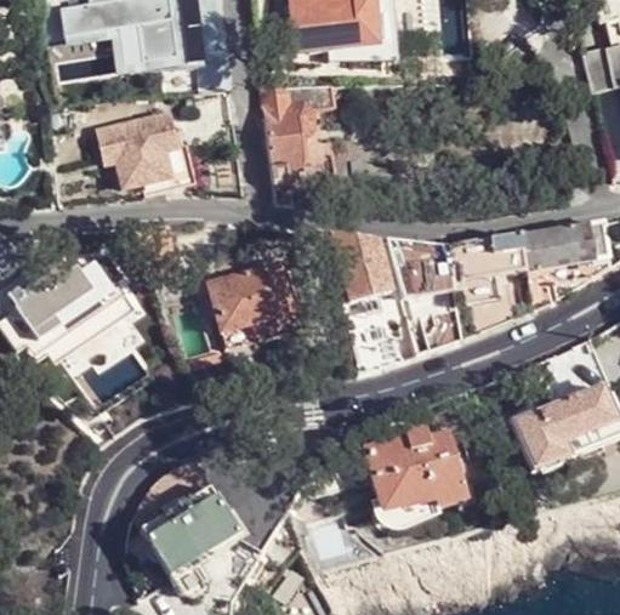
[(159,23),(155,0),(86,0),(86,1),(92,0),(97,33),(158,26),(159,23)]
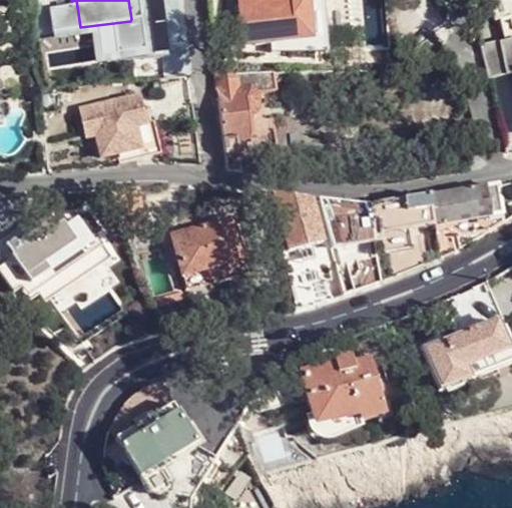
[(128,0),(131,19),(144,18),(142,0),(128,0)]
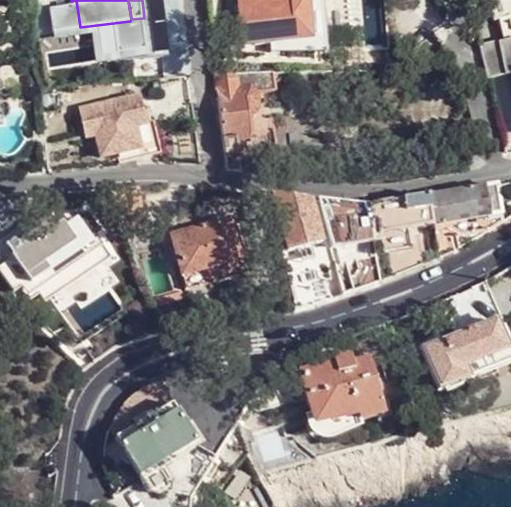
[(311,35),(308,0),(234,0),(235,5),(225,6),(226,20),(237,20),(238,29),(239,42),(288,38),(289,42),(291,45),(294,47),(298,48),(303,48),(308,45),(310,41),(311,38),(311,35)]
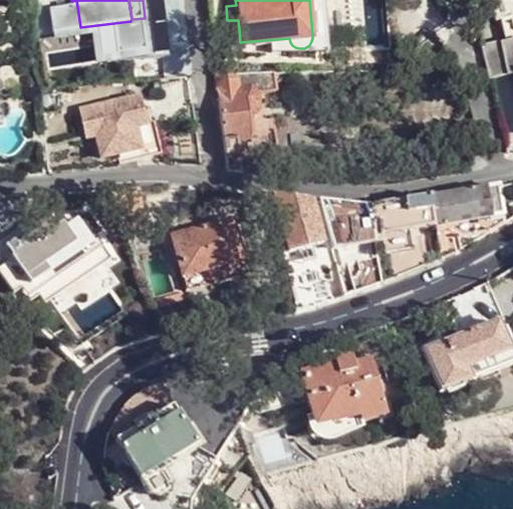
[(309,0),(312,35),(326,34),(323,0),(309,0)]
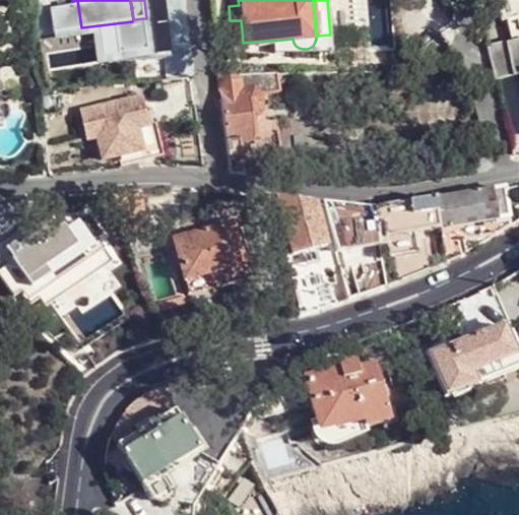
[(232,30),(242,29),(241,20),(230,20),(232,30)]
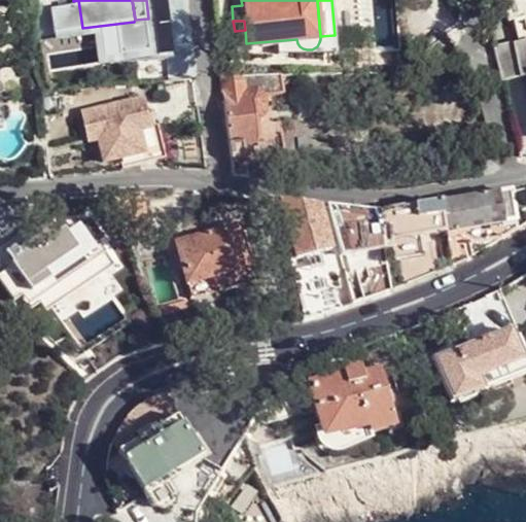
[(510,40),(492,45),(498,69),(501,80),(525,73),(525,49),(514,54),(511,42),(510,40)]
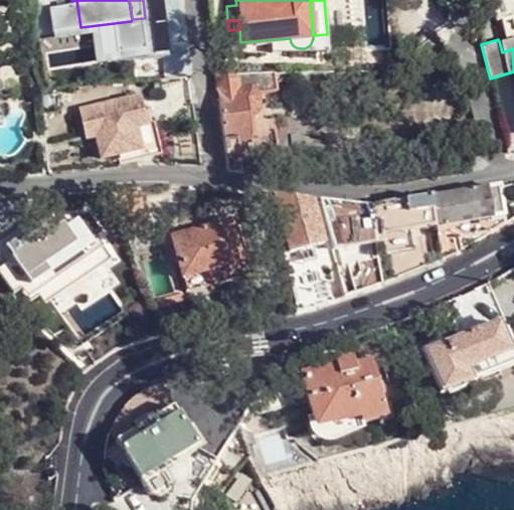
[(240,169),(239,163),(236,139),(247,136),(252,131),(249,124),(248,113),(272,108),(270,81),(269,71),(238,71),(214,72),(226,168),(240,169)]
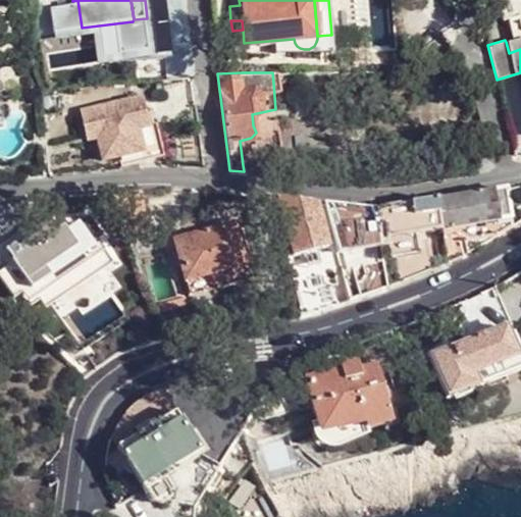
[(282,72),(272,72),(273,83),(283,82),(282,72)]
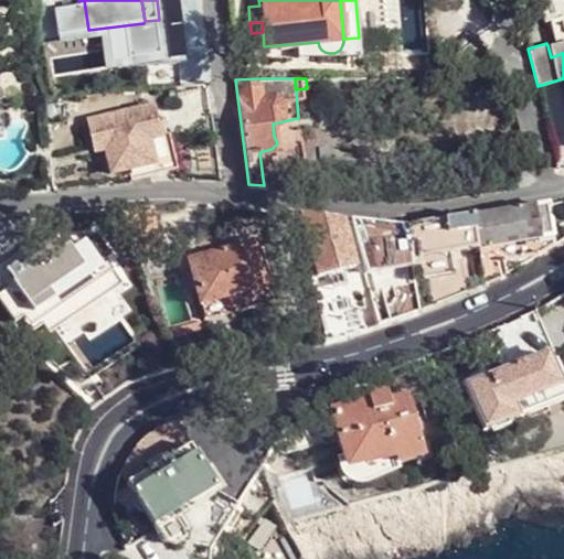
[(150,101),(87,117),(94,148),(106,144),(112,170),(127,165),(130,178),(179,167),(169,128),(158,130),(150,101)]
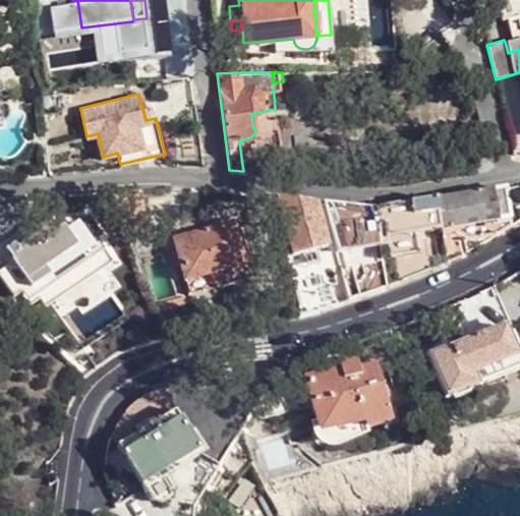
[(272,162),(280,151),(277,123),(252,125),(255,132),(250,137),(239,140),(242,165),(272,162)]
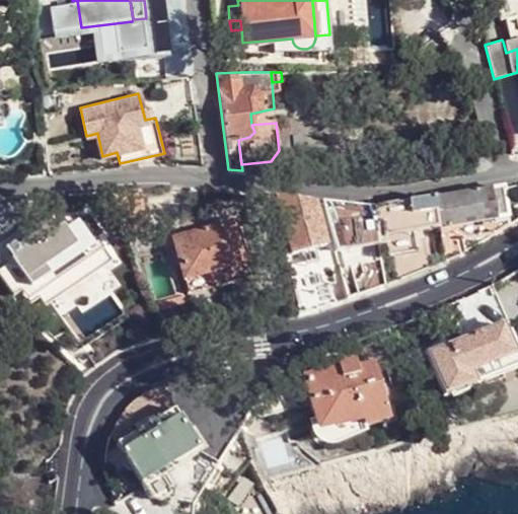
[(504,182),(435,194),(440,225),(462,222),(508,215),(504,182)]
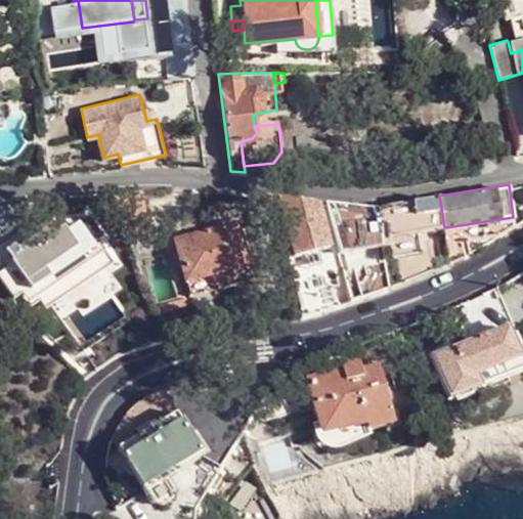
[(300,196),(277,190),(293,251),(329,242),(318,198),(300,196)]
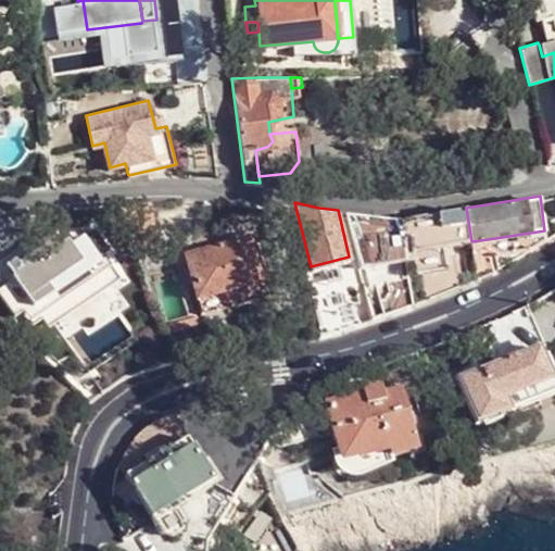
[(466,208),(400,218),(404,251),(471,241),(466,208)]
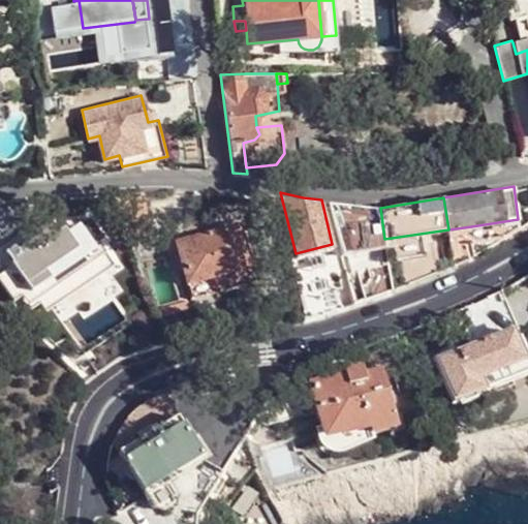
[(354,205),(329,201),(341,251),(384,244),(384,239),(380,208),(354,205)]
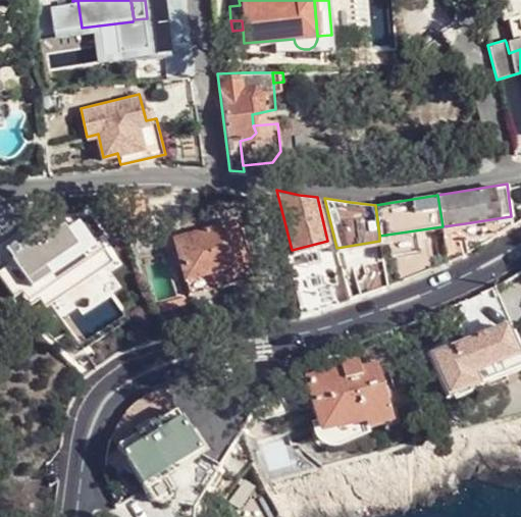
[(68,256),(103,233),(87,211),(65,225),(54,211),(6,246),(14,257),(0,267),(0,273),(14,295),(29,285),(31,287),(69,258),(68,256)]
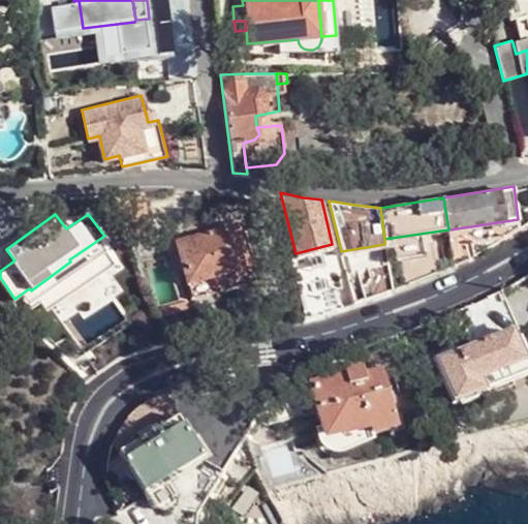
[(518,219),(471,226),(472,237),(472,240),(500,237),(519,226),(518,219)]
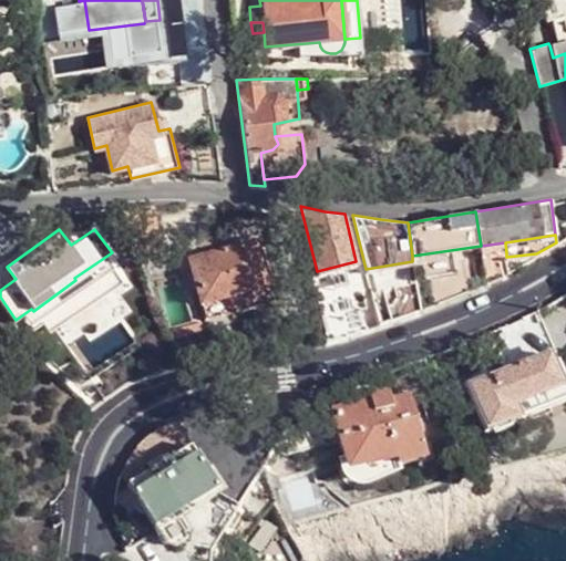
[(253,238),(188,256),(205,315),(279,297),(275,280),(266,282),(253,238)]
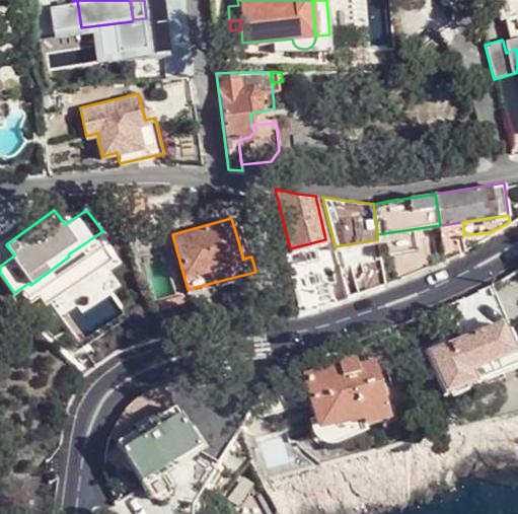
[(462,222),(440,225),(441,236),(456,233),(463,232),(462,222)]
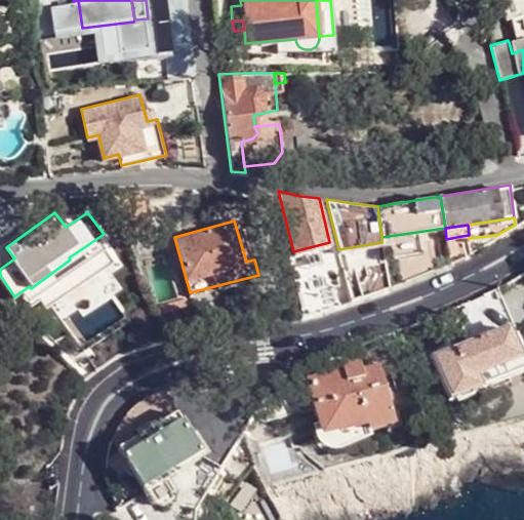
[(445,228),(381,237),(381,242),(383,246),(384,253),(411,250),(427,248),(433,247),(447,245),(446,239),(445,228)]
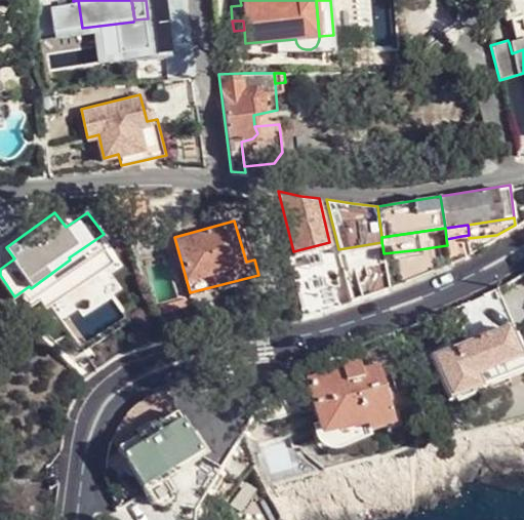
[(117,252),(104,234),(69,257),(70,260),(82,278),(117,252)]
